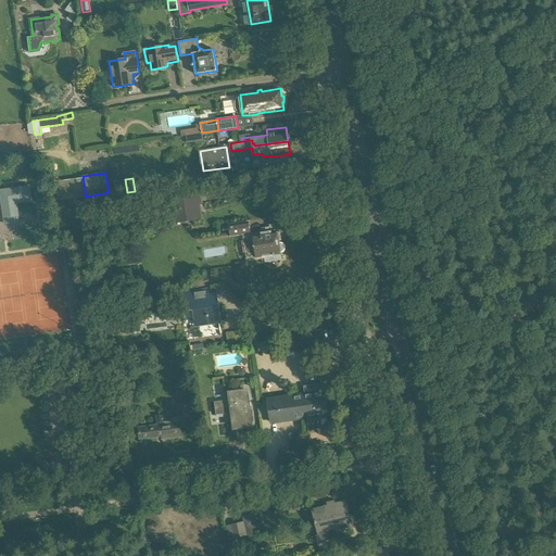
[(16,202),(30,200),(28,187),(1,191),(5,223),(19,220),(16,202)]
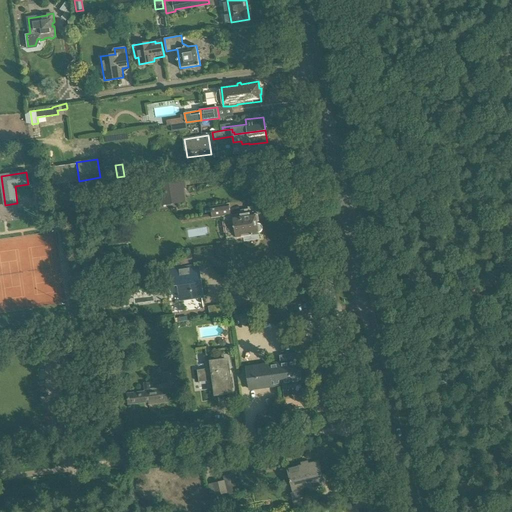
[(186,201),(185,194),(184,188),(183,188),(181,175),(155,179),(158,203),(177,200),(178,202),(186,201)]
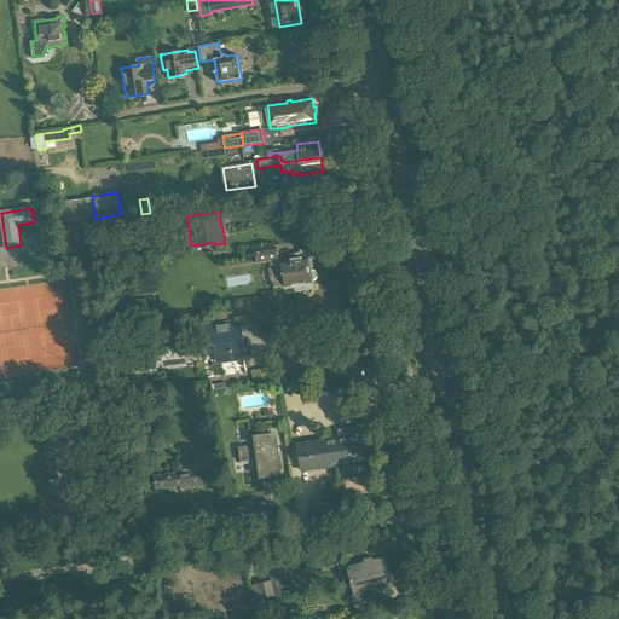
[(271,260),(271,262),(278,261),(278,259),(279,259),(277,247),(255,250),(256,262),(271,260)]
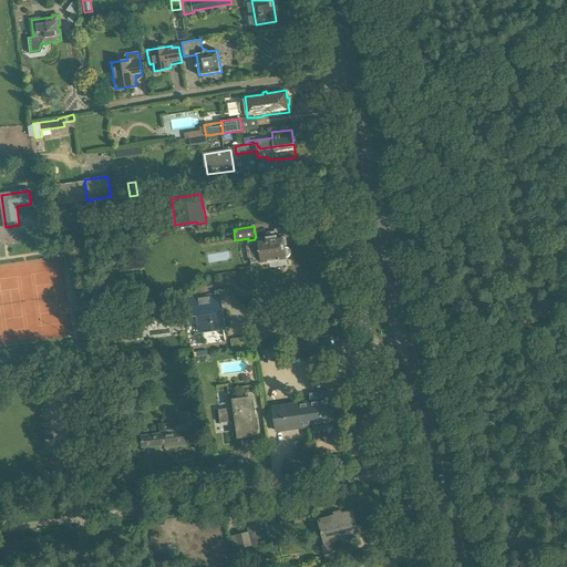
[(258,239),(255,239),(248,240),(248,241),(251,264),(260,261),(260,263),(270,261),(271,266),(287,264),(286,259),(287,259),(287,257),(289,256),(290,254),(290,253),(290,250),(289,249),(288,248),(286,247),(284,235),(282,235),(282,230),(266,233),(267,237),(257,238),(258,239)]
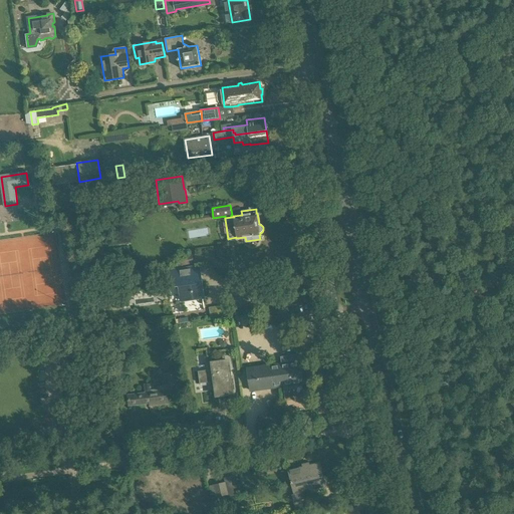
[(193,255),(179,258),(180,266),(194,263),(193,255)]
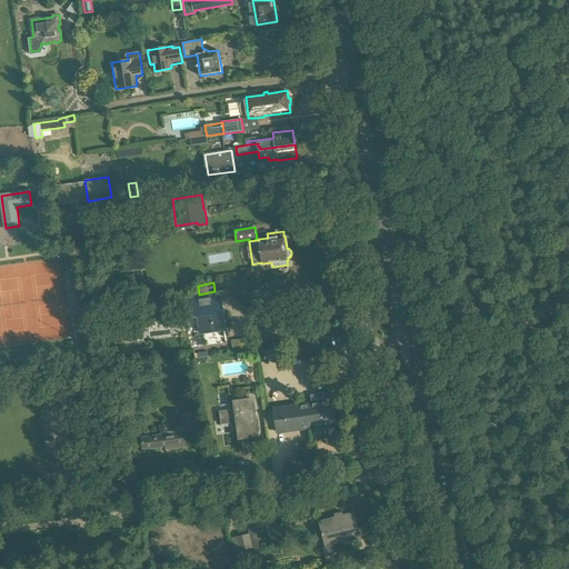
[(189,298),(190,307),(192,318),(200,317),(202,332),(225,329),(221,305),(216,306),(213,295),(189,298)]
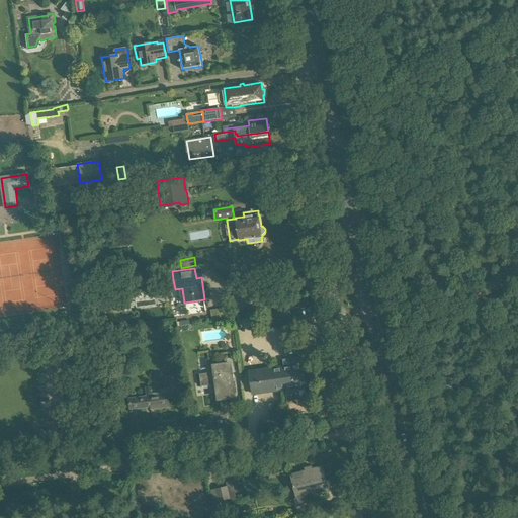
[(162,289),(155,290),(157,297),(163,296),(162,289)]
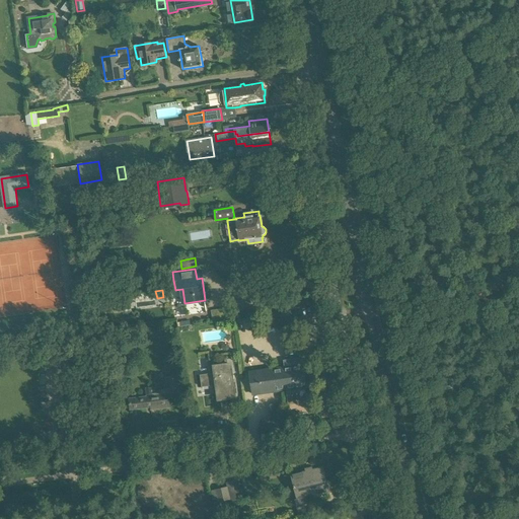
[(231,307),(223,308),(224,318),(232,317),(231,307)]
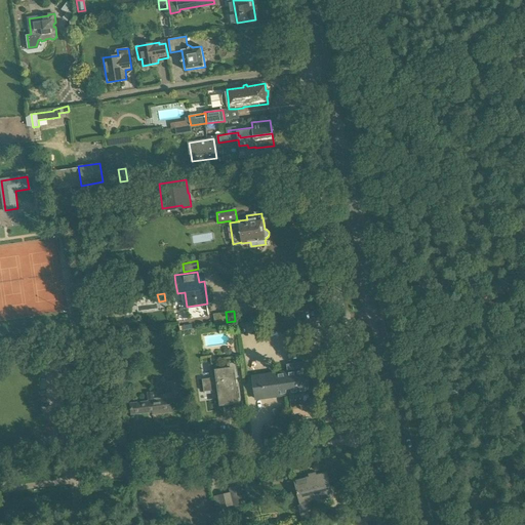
[(287,364),(288,371),(253,376),(256,399),(289,394),(290,401),(310,399),(309,392),(310,391),(316,390),(313,368),(307,369),(306,362),(287,364)]
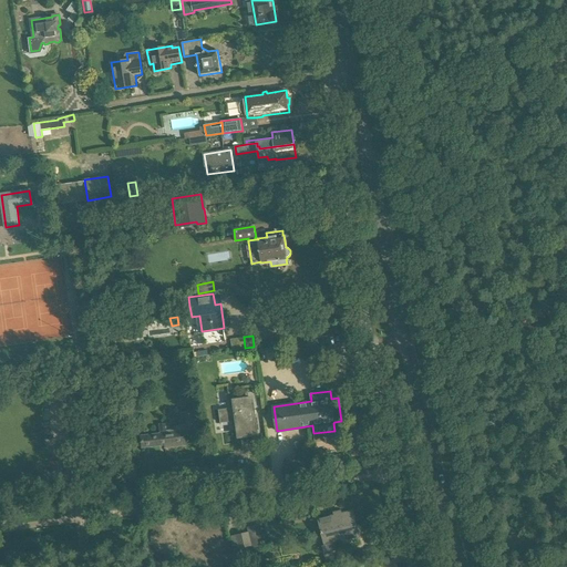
[(236,406),(218,410),(220,423),(237,421),(239,436),(254,434),(253,424),(256,424),(251,398),(235,400),(236,406)]
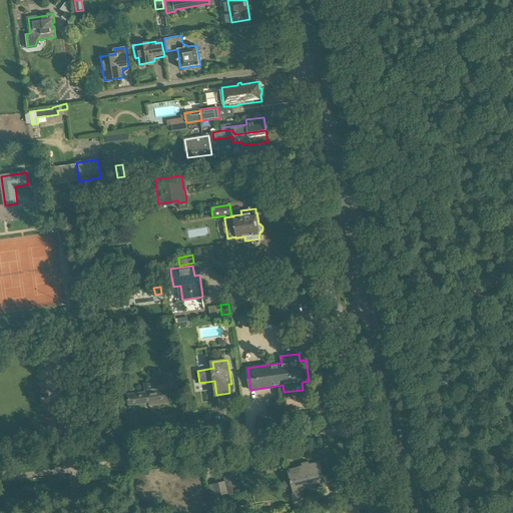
[(165,389),(178,388),(176,376),(164,378),(165,389)]
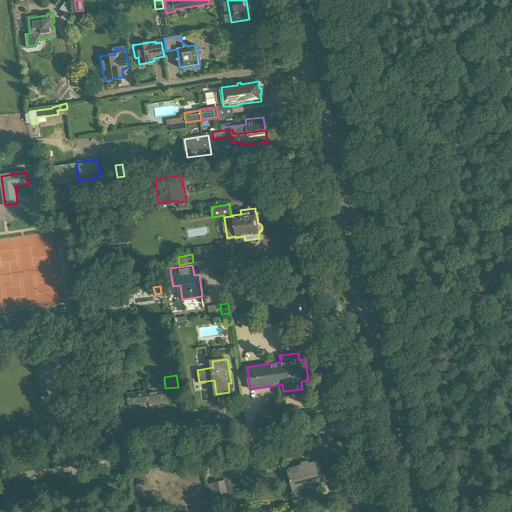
[(144,392),(128,394),(129,404),(149,401),(149,404),(167,402),(166,390),(150,391),(149,382),(143,382),(144,392)]
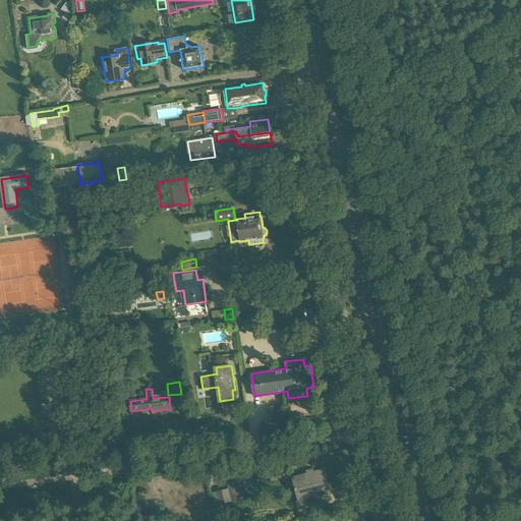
[(281,424),(280,416),(262,420),(264,427),(281,424)]
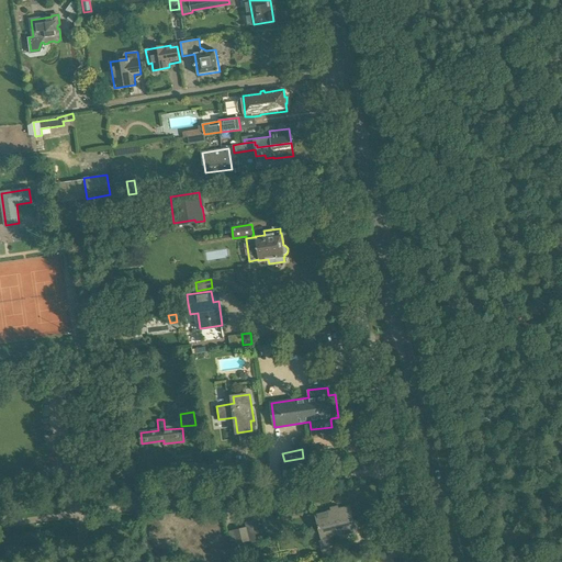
[(321,528),(353,519),(350,506),(316,515),(319,528),(321,528)]
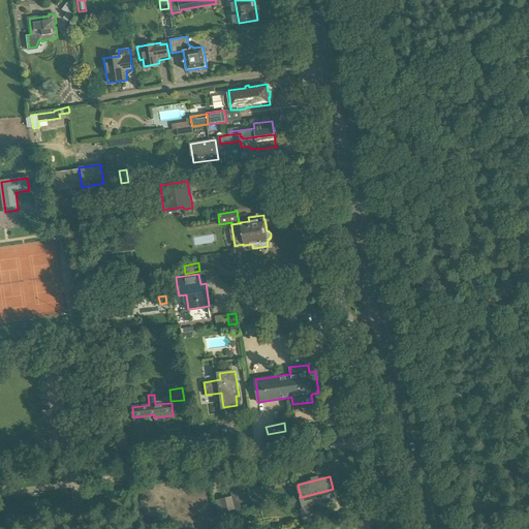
[(333,489),(302,497),(305,508),(301,509),(302,515),(314,511),(313,506),(336,500),(333,489)]
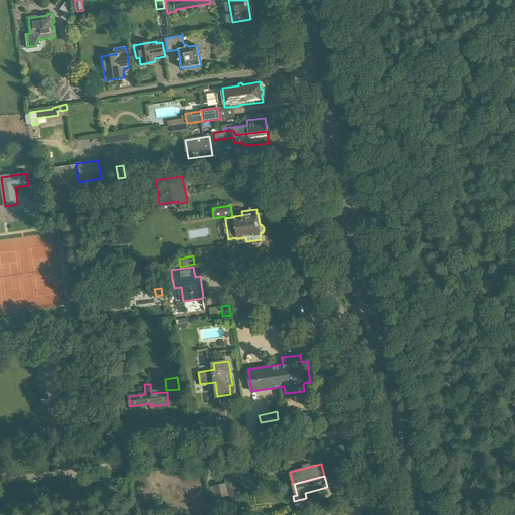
[(221,483),(209,487),(212,498),(223,495),(224,498),(231,496),(229,489),(223,491),(221,483)]
